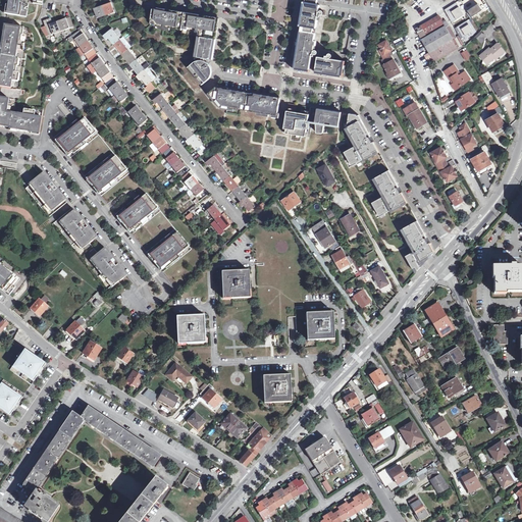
[(43,5),(43,0),(8,0),(7,5),(9,6),(7,14),(27,17),(29,5),(19,3),(19,0),(30,0),(34,0),(33,3),(37,4),(38,4),(43,5)]
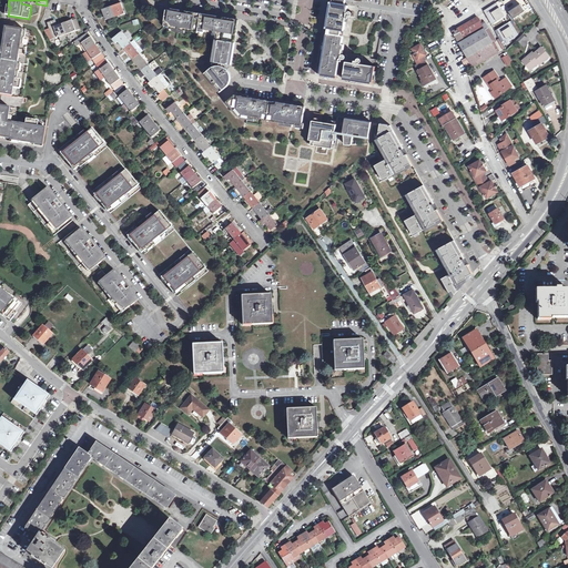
[(121,2),(112,6),(114,13),(115,17),(124,13),(121,2)]
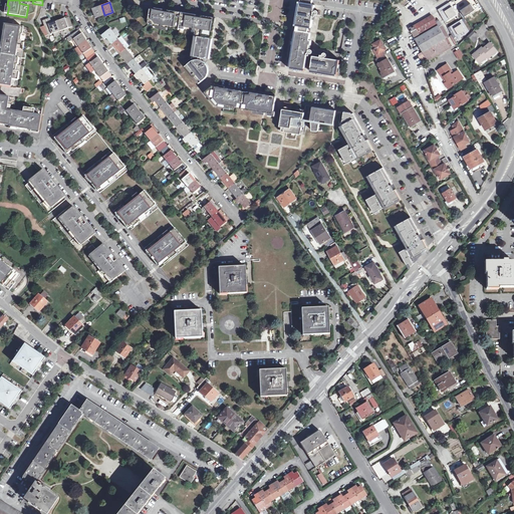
[(457,14),(450,2),(438,10),(445,22),(457,14)]
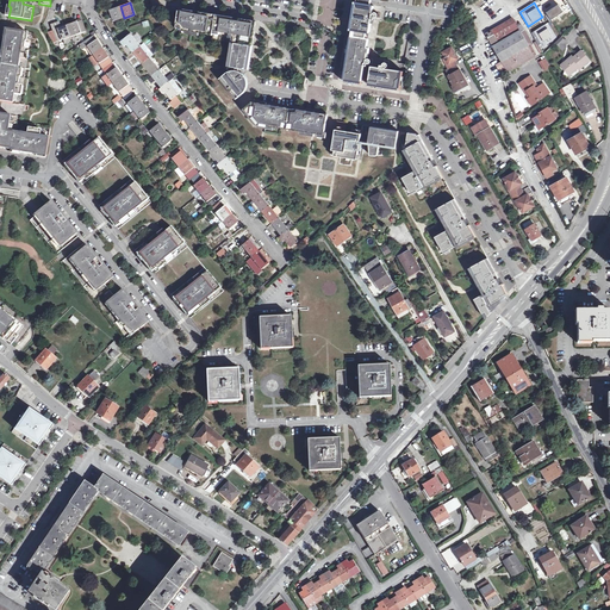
[(374,6),(360,4),(355,30),(371,32),(372,19),(375,19),(375,17),(380,18),(380,13),(373,12),(374,6)]
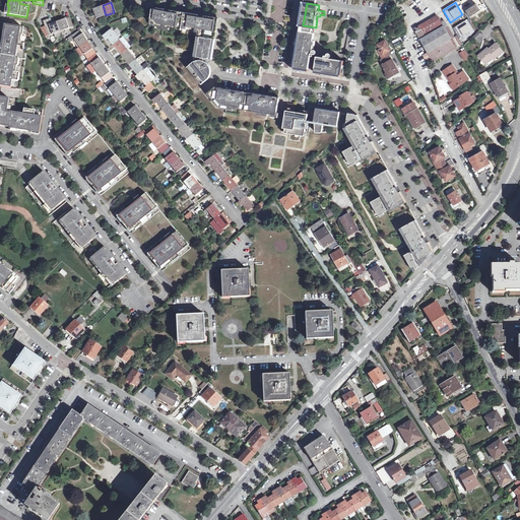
[(476,4),(466,10),(470,17),(480,10),(476,4)]
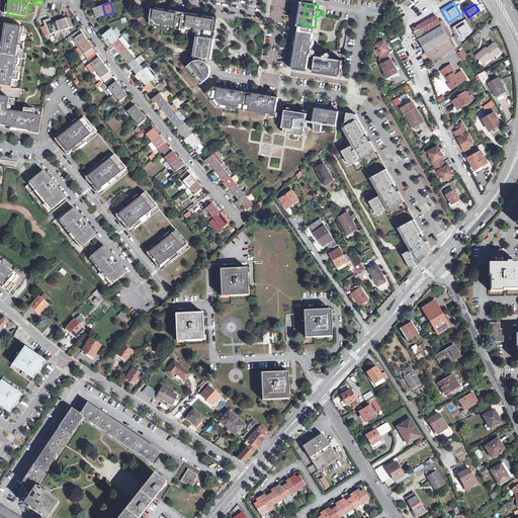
[(97,18),(105,15),(104,12),(102,5),(93,8),(97,18)]
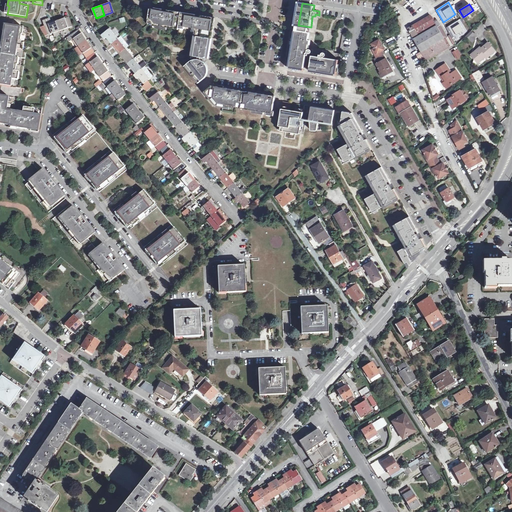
[(150,8),(148,24),(195,32),(191,55),(199,56),(202,57),(208,58),(215,18),(203,16),(203,18),(195,16),(196,15),(168,10),(167,12),(160,11),(160,9),(155,8),(154,9),(150,8)]
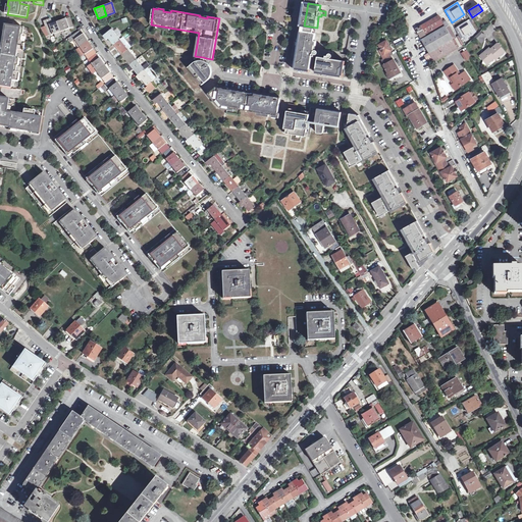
[(447,29),(450,27),(447,21),(444,22),(439,16),(416,30),(429,53),(426,55),(429,61),(433,59),(435,62),(458,49),(453,40),(456,38),(450,28),(448,30),(447,29)]
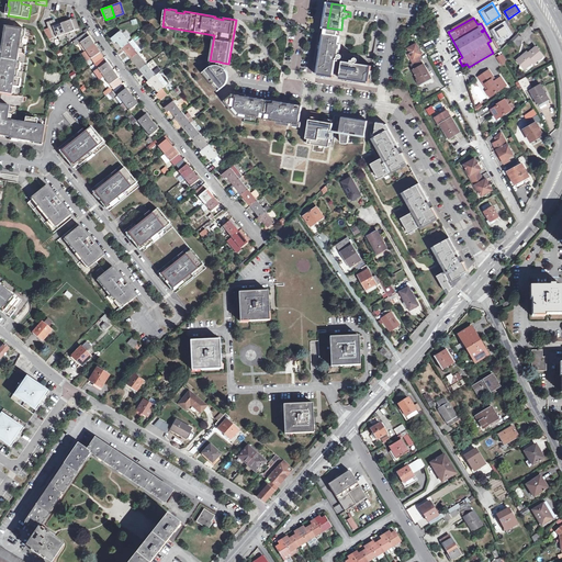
[(66,34),(62,23),(56,25),(54,20),(47,23),(49,27),(44,30),(49,40),(55,37),(66,34)]
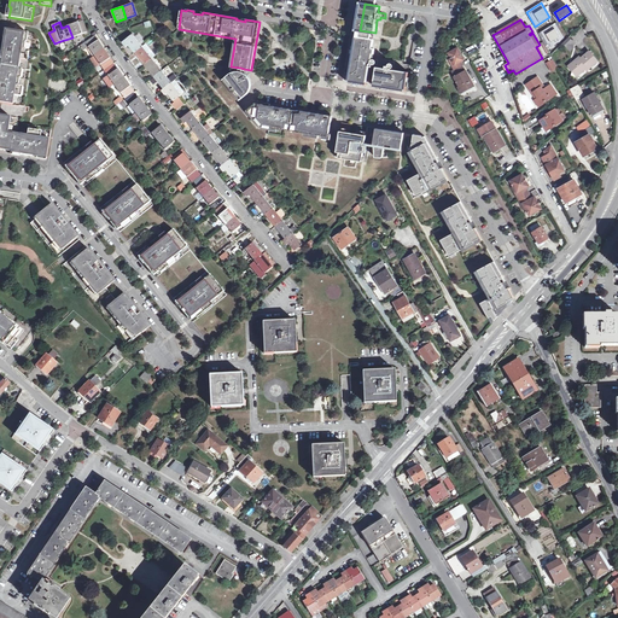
[(68,25),(73,38),(82,34),(87,31),(83,22),(79,23),(79,22),(68,25)]
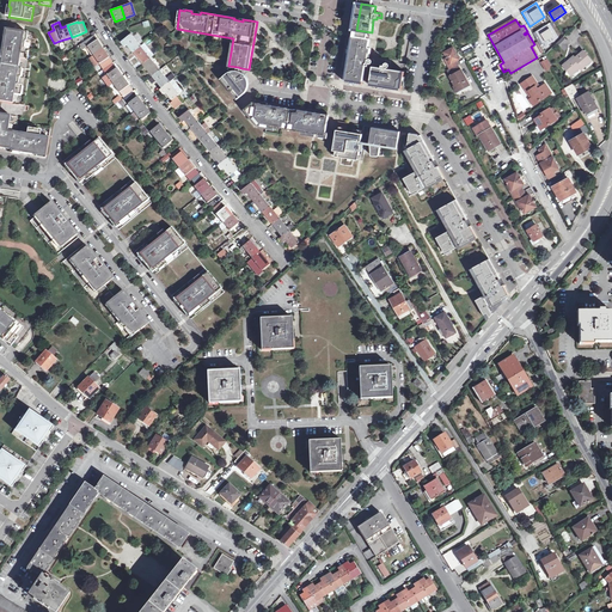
[(555,37),(548,24),(533,34),(540,46),(555,37)]
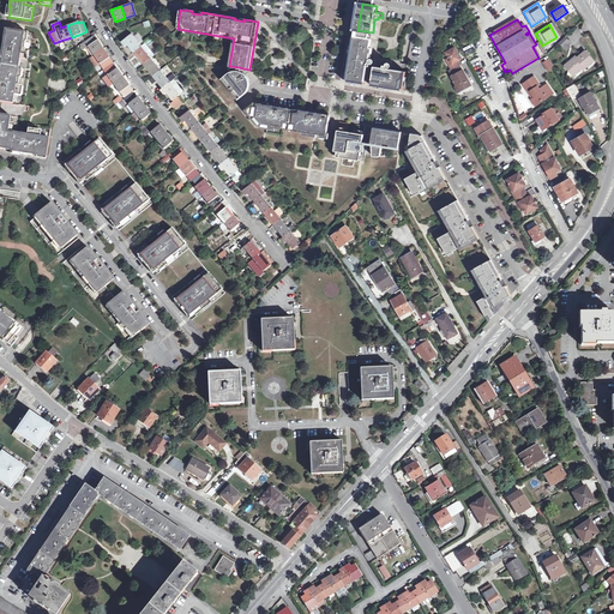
[(7,30),(4,47),(2,47),(2,52),(4,52),(1,66),(19,68),(20,59),(23,60),(24,53),(24,50),(25,42),(23,41),(25,32),(7,30)]
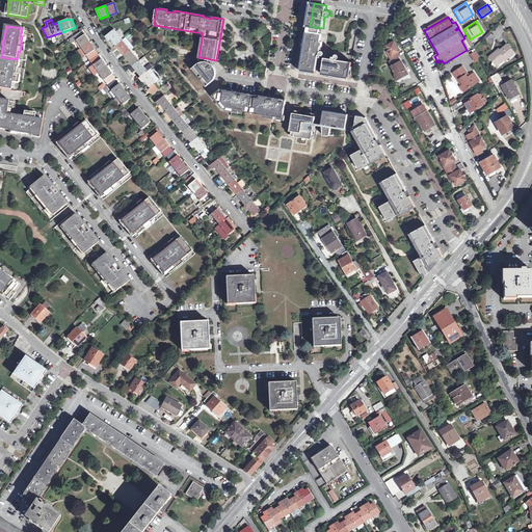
[(111,38),(116,45),(123,40),(114,29),(106,36),(109,40),(111,38)]
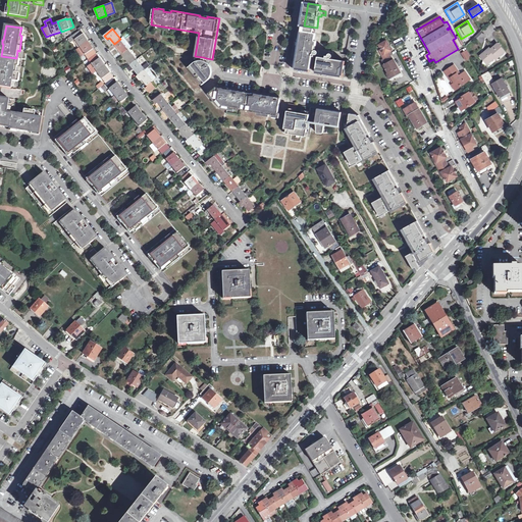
[(297,67),(303,31),(300,31),(294,69),(309,71),(310,69),(297,67)]
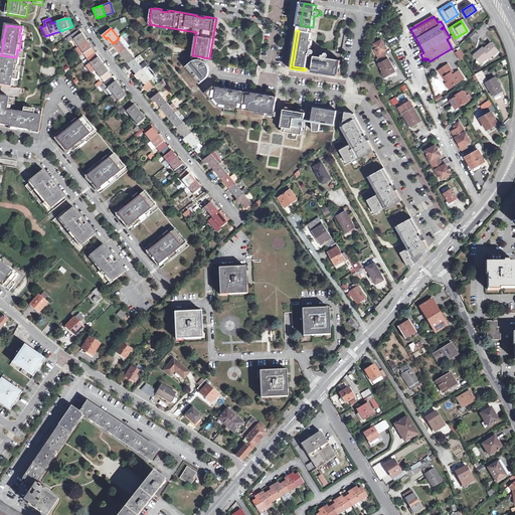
[(312,32),(299,30),(293,66),(306,68),(308,55),(310,56),(311,53),(314,54),(315,50),(309,49),(312,32)]
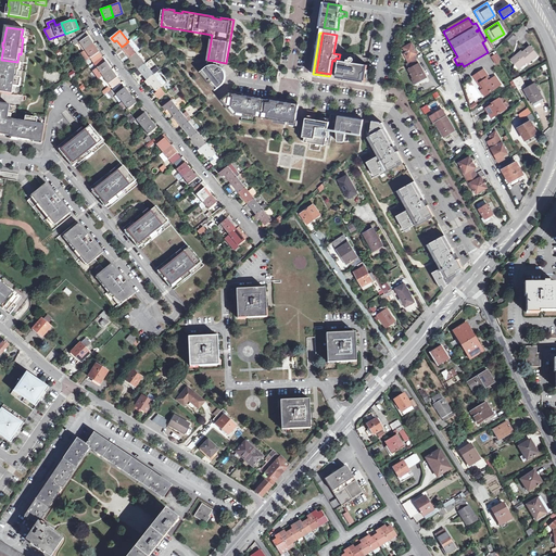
[(512,34),(507,38),(514,46),(517,42),(514,40),(516,38),(512,34)]
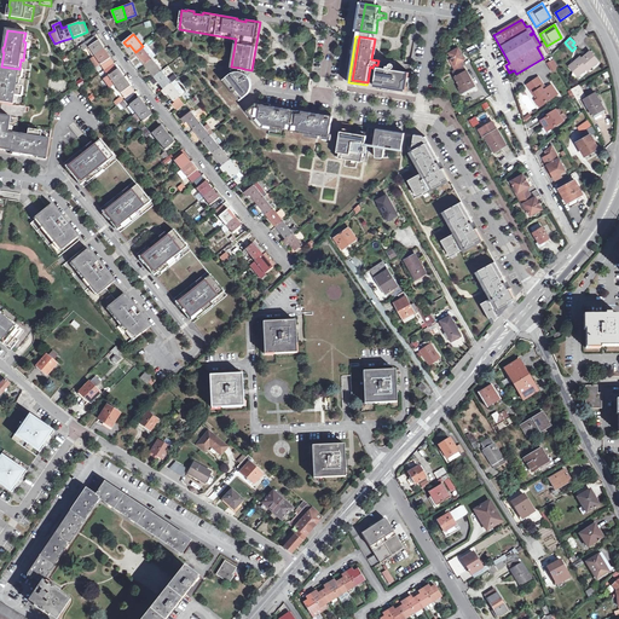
[(94,56),(104,50),(98,41),(94,44),(92,39),(81,45),(85,50),(88,47),(94,56)]
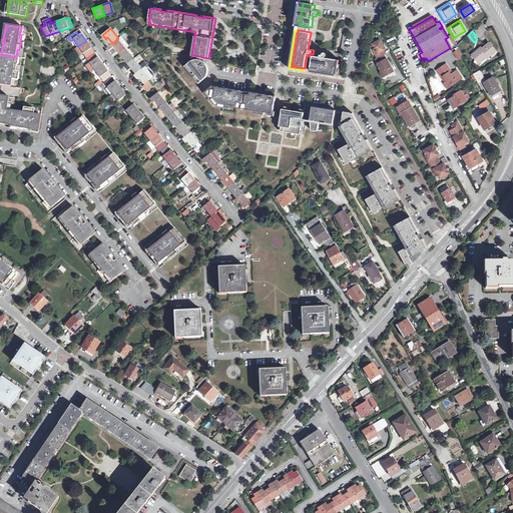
[(112,43),(120,53),(126,48),(118,38),(112,43)]
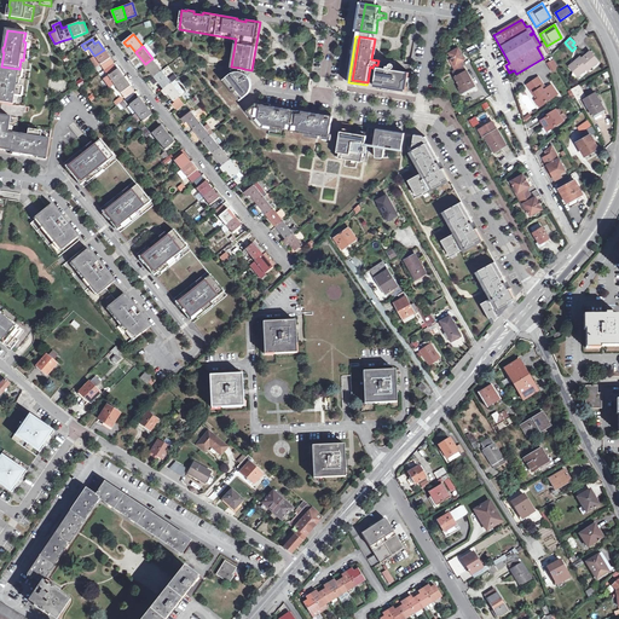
[(458,48),(450,53),(452,59),(450,61),(456,70),(464,65),(462,62),(464,59),(458,48)]
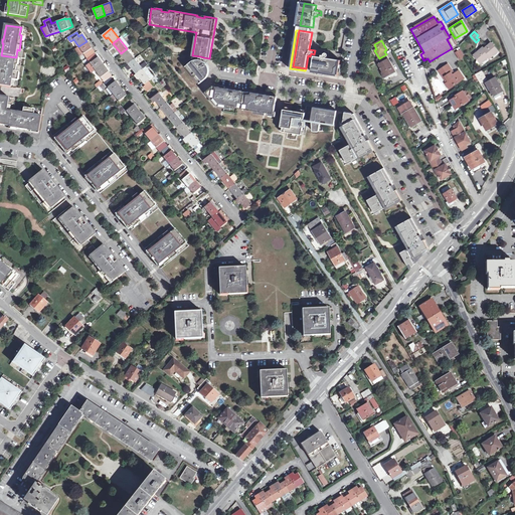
[(92,48),(87,41),(78,46),(75,48),(80,55),(83,53),(84,53),(92,48)]
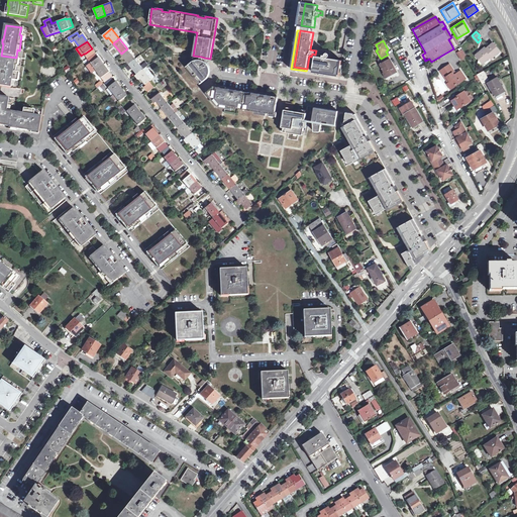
[(492,56),(493,58),(500,52),(493,43),(486,49),(485,48),(477,55),(484,63),(490,58),(492,56)]
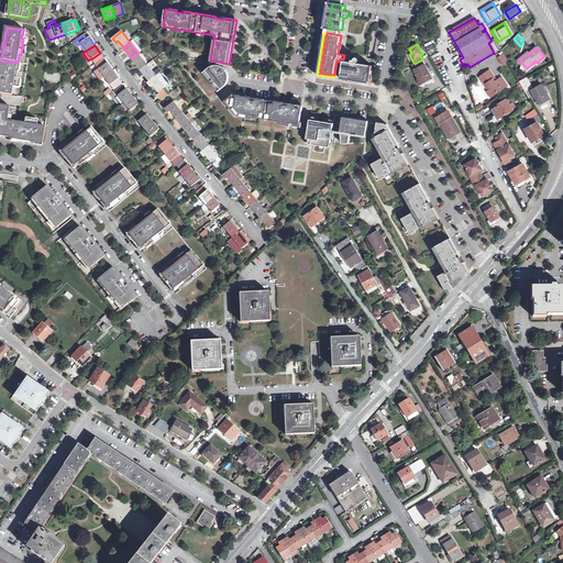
[(100,53),(92,58),(96,64),(103,58),(100,53)]
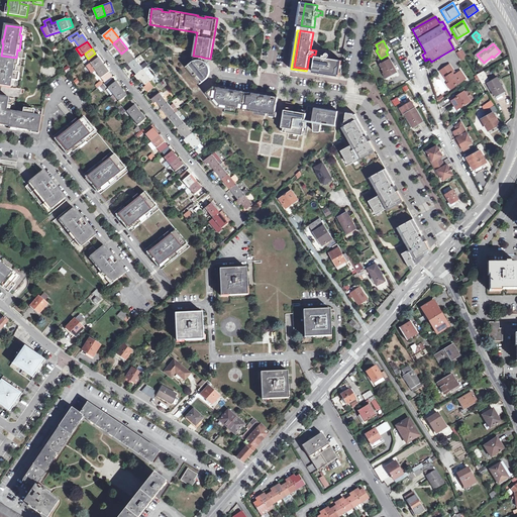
[(121,54),(129,64),(135,59),(127,48),(121,54)]
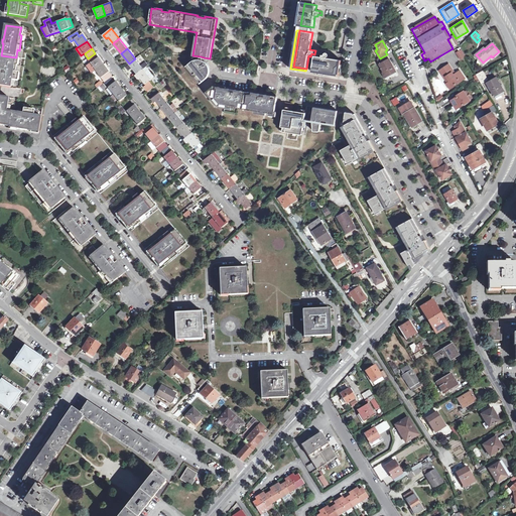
[(457,53),(461,59),(465,56),(462,50),(457,53)]
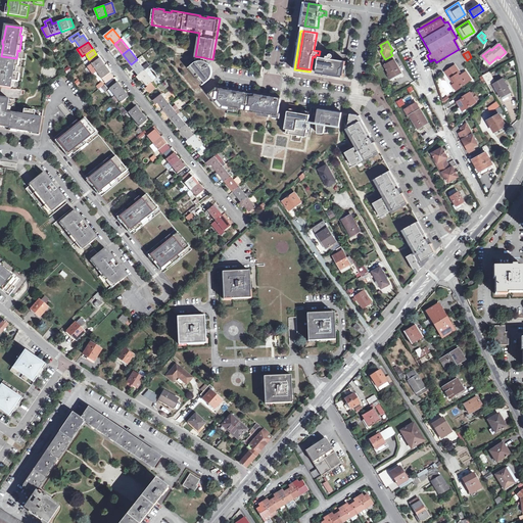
[(334,52),(330,52),(329,56),(327,55),(327,58),(319,57),(317,70),(343,75),(345,61),(333,59),(334,52)]
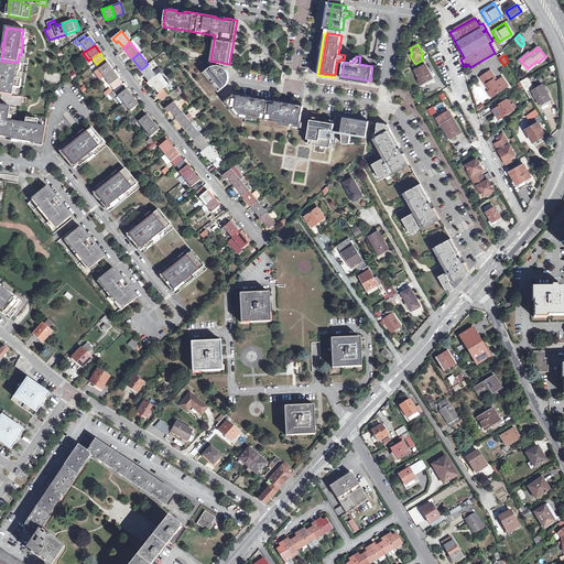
[(527,69),(528,68),(520,60),(519,61),(527,69)]
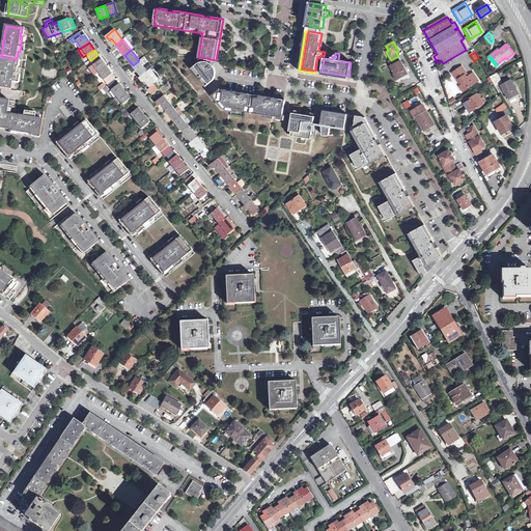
[(17,59),(1,57),(0,62),(0,88),(11,90),(12,83),(15,83),(16,75),(17,67),(15,67),(17,59)]
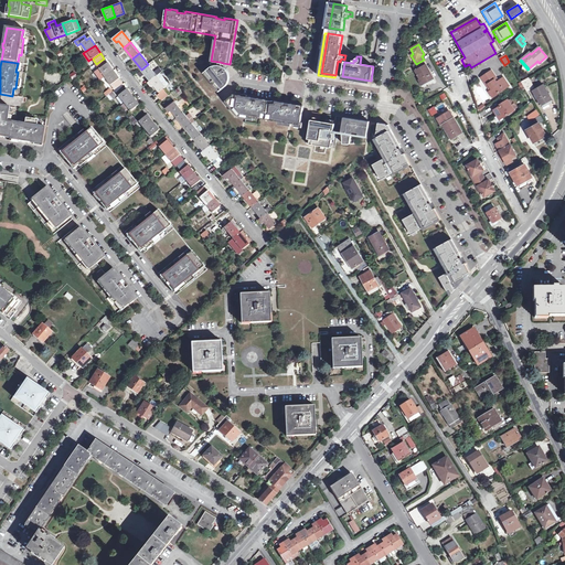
[(426,83),(427,84),(433,82),(432,80),(434,78),(425,62),(415,66),(416,70),(416,71),(423,84),(426,83)]
